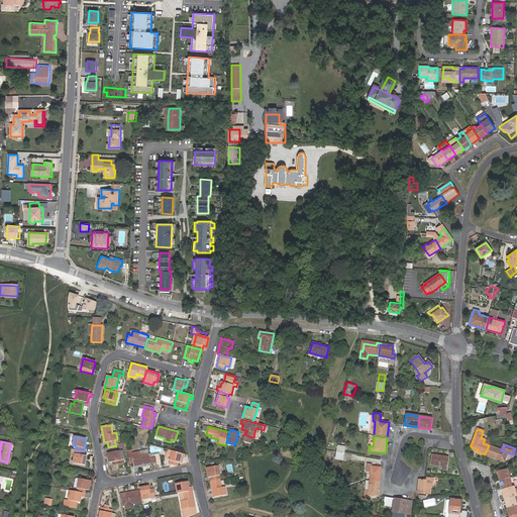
[(501,450),(489,445),(485,454),(504,461),(507,452),(501,450)]
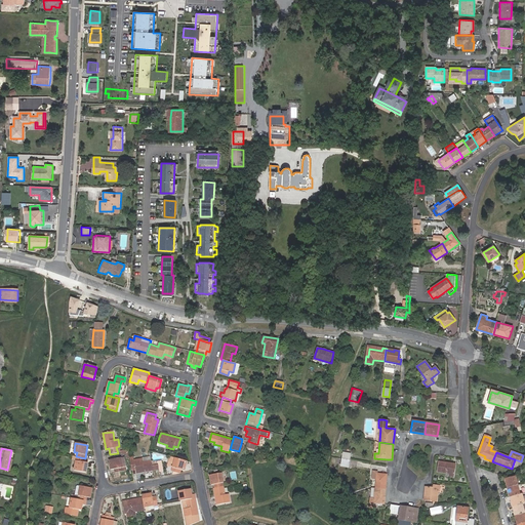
[(84,462),(85,458),(76,456),(74,470),(86,472),(88,462),(84,462)]
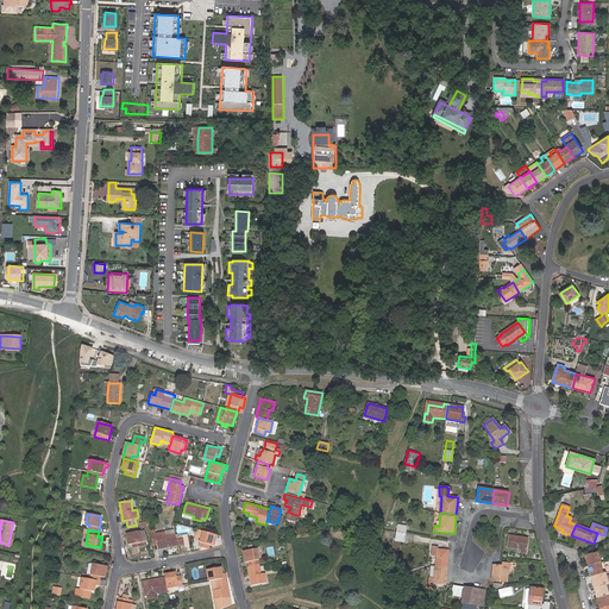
[(140,531),(126,534),(127,545),(132,544),(132,548),(143,546),(140,531)]
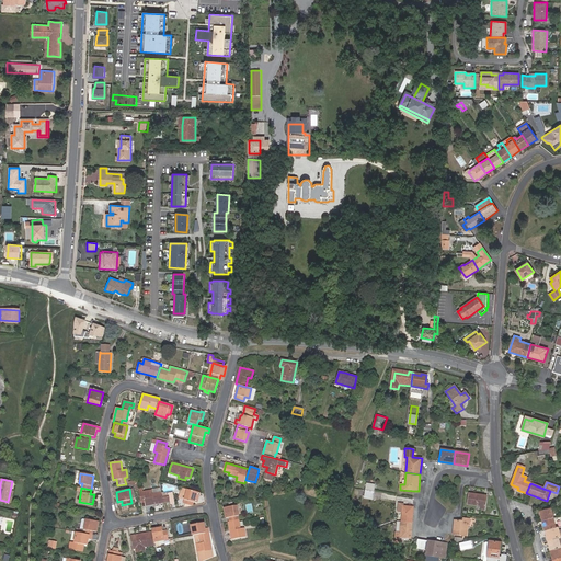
[(183,503),(193,505),(194,502),(197,503),(201,492),(186,489),(185,493),(184,499),(183,503)]
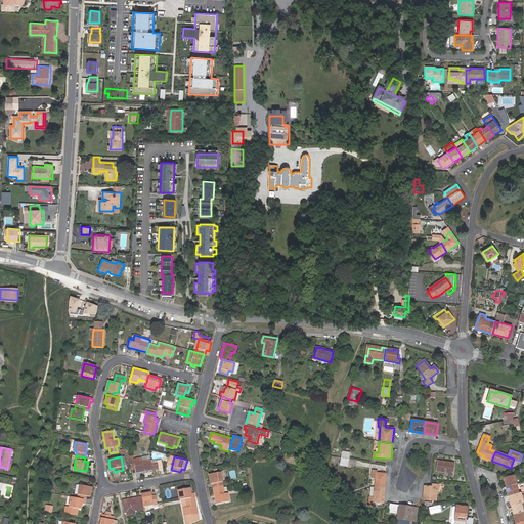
[(136,472),(158,469),(159,471),(162,471),(161,461),(157,462),(151,462),(150,460),(142,462),(141,457),(130,460),(132,469),(135,468),(136,472)]
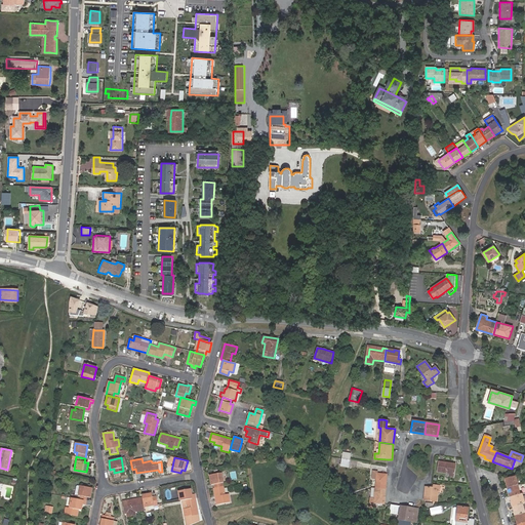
[(350,459),(341,458),(340,466),(349,468),(350,459)]
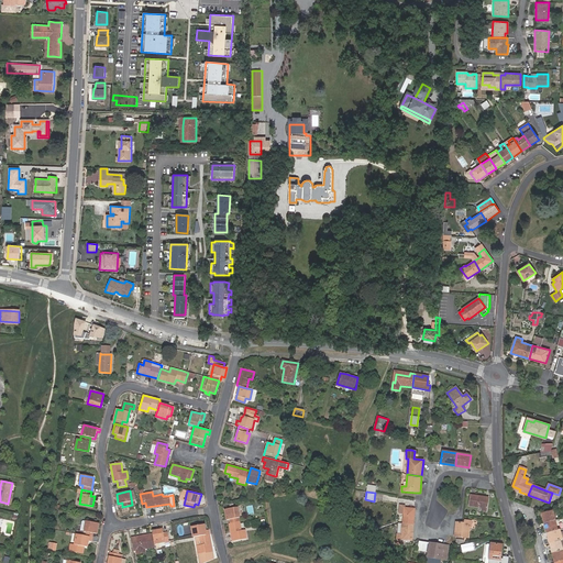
[(488,498),(471,495),(470,506),(481,508),(481,510),(486,511),(488,498)]
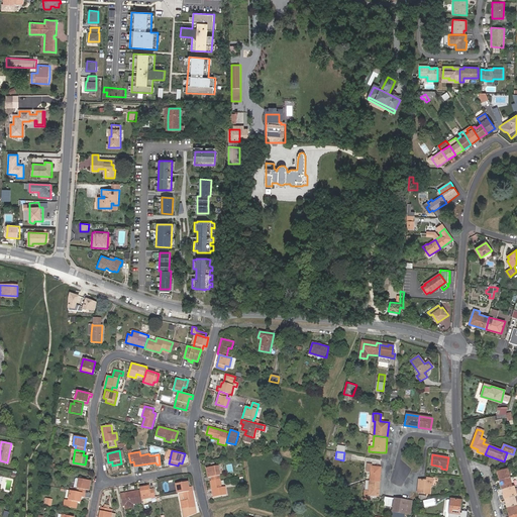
[(380,482),(381,468),(371,467),(371,464),(368,464),(367,471),(371,472),(370,481),(380,482)]
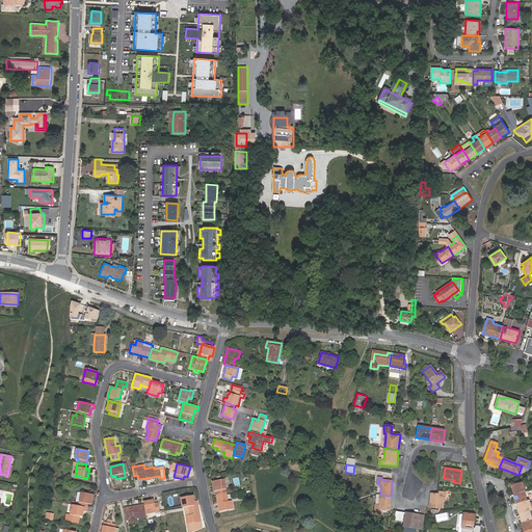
[(217,495),(227,493),(224,480),(212,482),(214,491),(216,490),(217,495)]
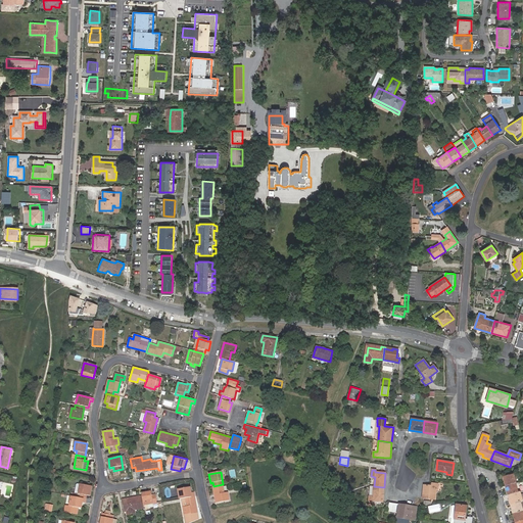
[(504,477),(506,486),(515,483),(514,477),(516,477),(515,474),(504,477)]
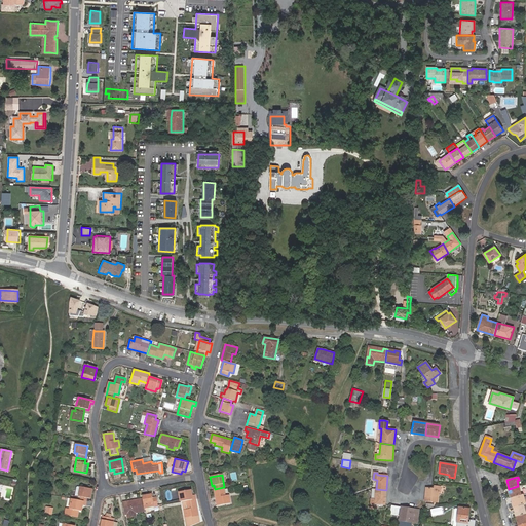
[(426,488),(425,501),(437,502),(438,492),(440,493),(441,487),(435,486),(434,489),(426,488)]
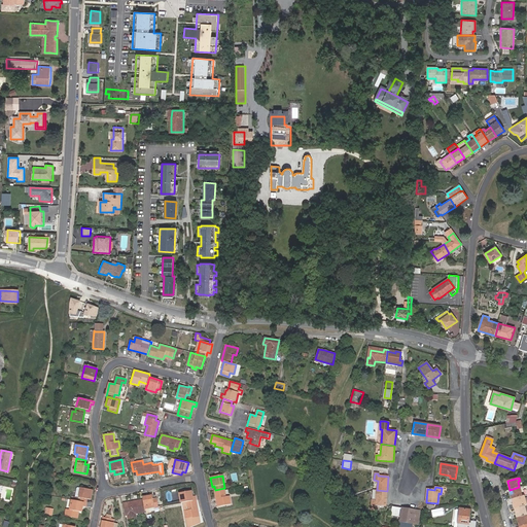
[(519,487),(510,490),(512,499),(522,496),(519,487)]
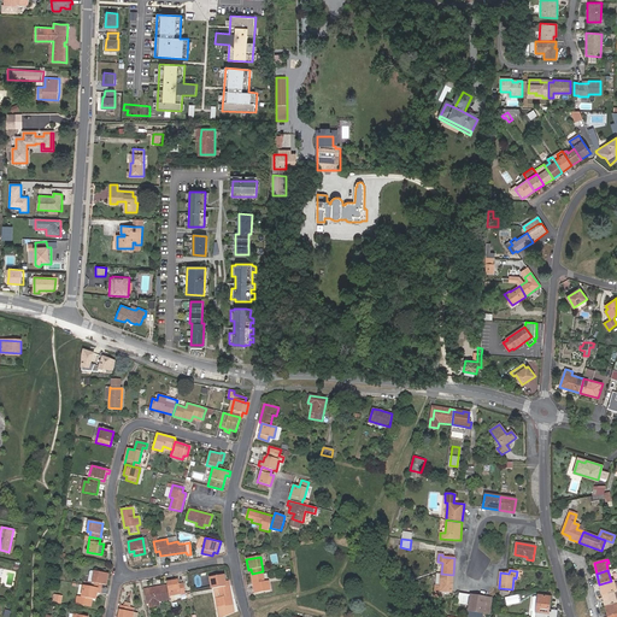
[(93,582),(87,581),(87,586),(101,588),(103,583),(106,585),(109,574),(94,571),(93,582)]
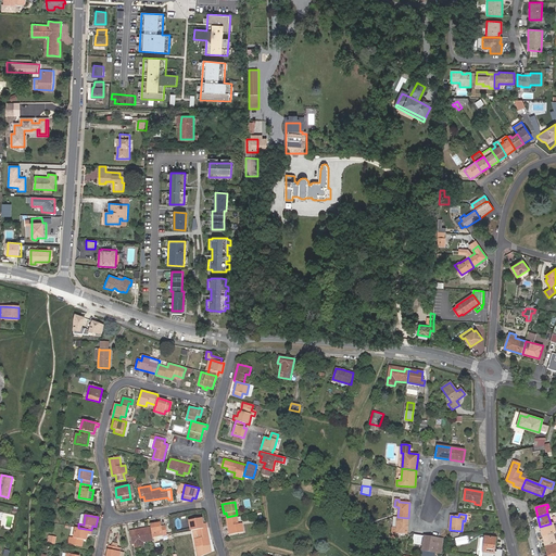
[(239,523),(237,515),(227,517),(226,517),(229,534),(243,531),(242,523),(239,523)]
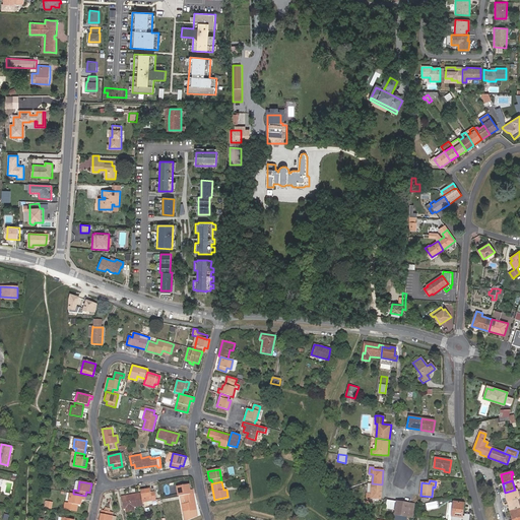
[(380,499),(382,484),(372,483),(371,483),(370,493),(367,493),(366,503),(370,503),(371,499),(380,500),(380,499)]
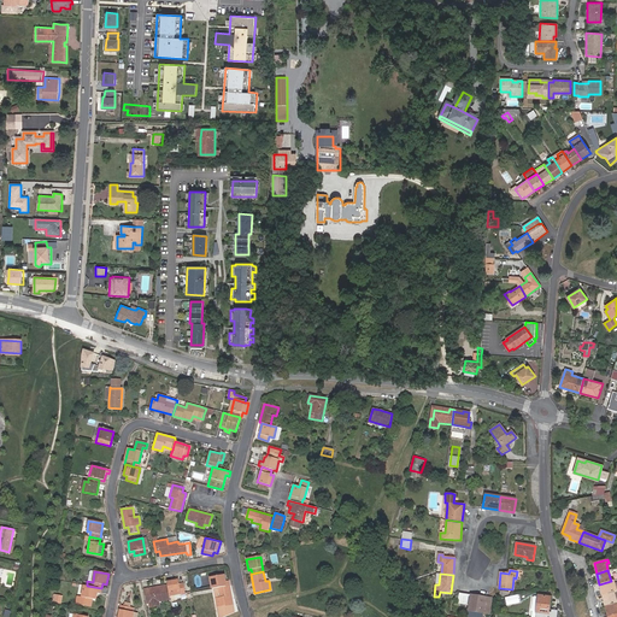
[(217,587),(229,586),(229,581),(225,582),(224,575),(216,576),(215,576),(211,577),(210,577),(211,588),(213,588),(217,587)]
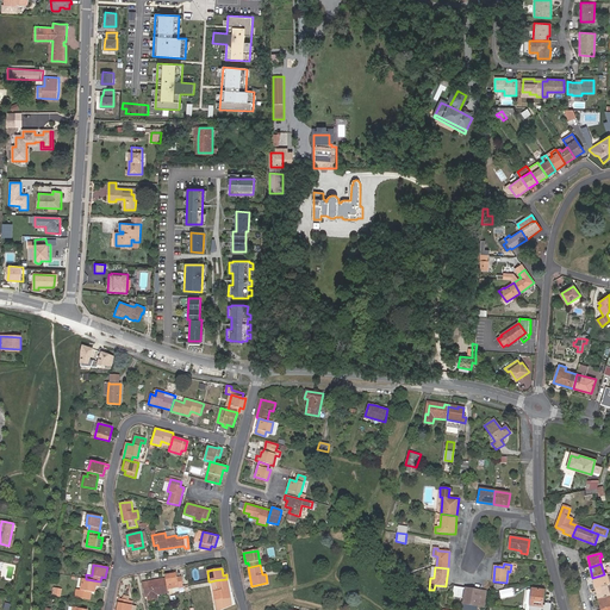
[(166,578),(167,590),(182,587),(181,576),(176,577),(176,573),(165,576),(166,578)]
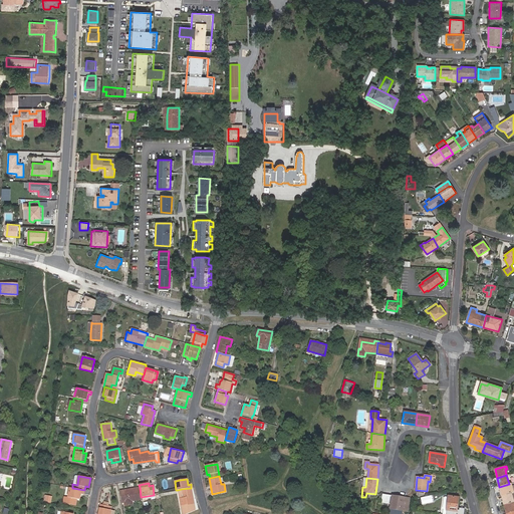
[(511,484),(509,484),(499,487),(502,496),(511,493),(513,493),(511,484)]
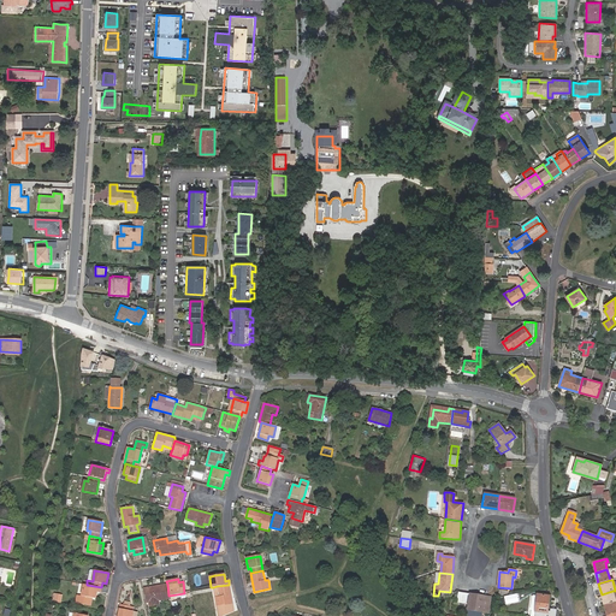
[(101,587),(87,585),(83,584),(81,594),(81,597),(78,597),(77,603),(92,605),(93,598),(96,598),(98,592),(101,592),(101,587)]
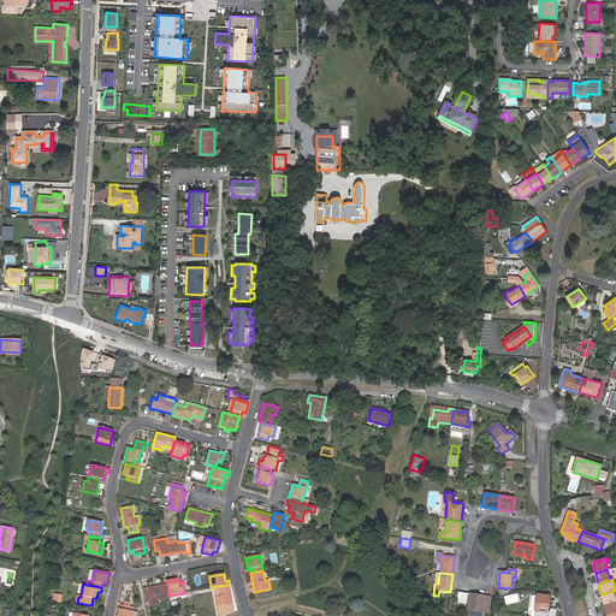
[(170,599),(169,596),(167,584),(143,588),(146,603),(148,603),(159,600),(170,599)]
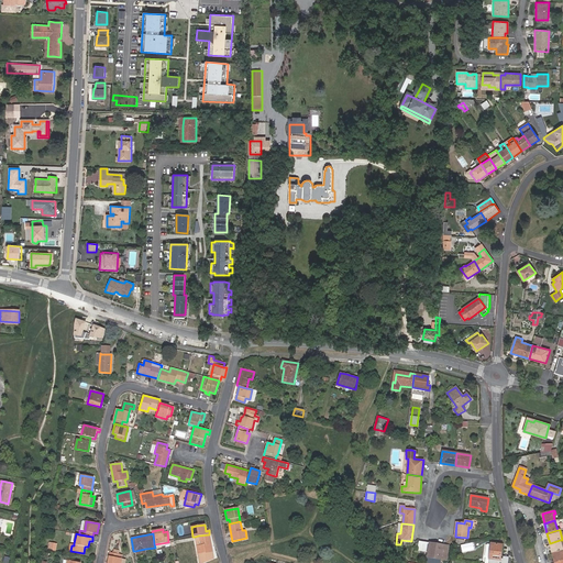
[(199,562),(201,562),(213,558),(209,534),(198,536),(200,545),(197,545),(199,562)]
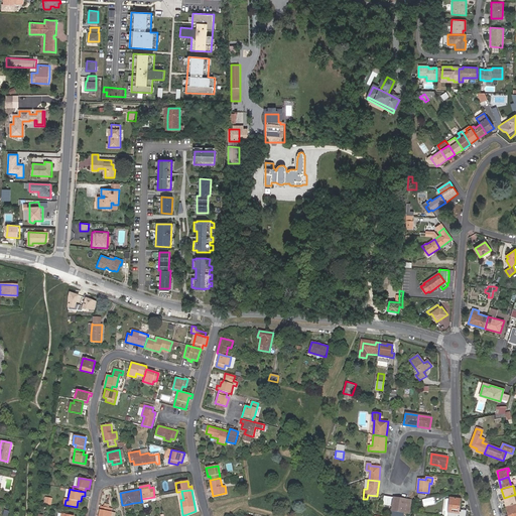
[(513,495),(504,498),(506,507),(515,504),(513,495)]
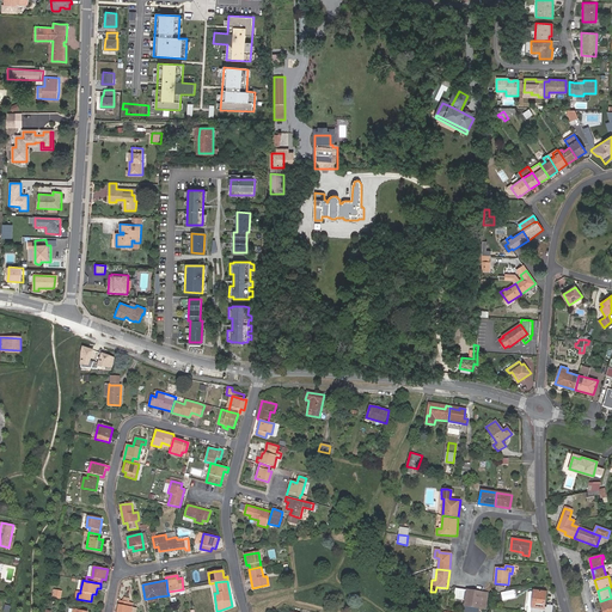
[(488,593),(466,589),(464,606),(485,609),(488,593)]
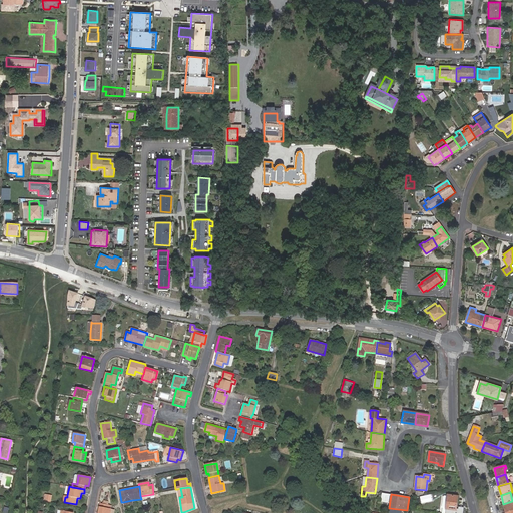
[(458,497),(447,495),(445,509),(456,511),(456,509),(458,497)]
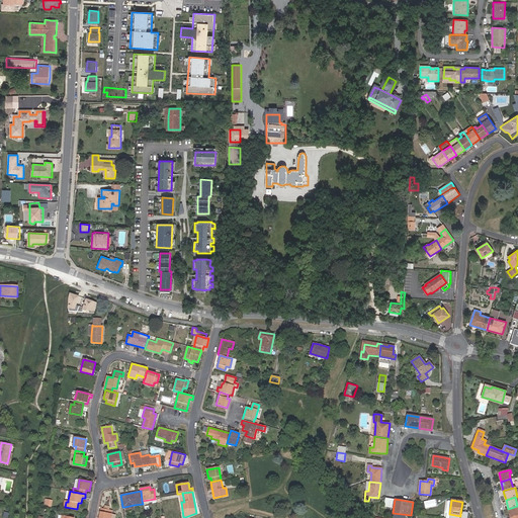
[(517,515),(517,507),(517,506),(508,509),(510,517),(517,515)]
